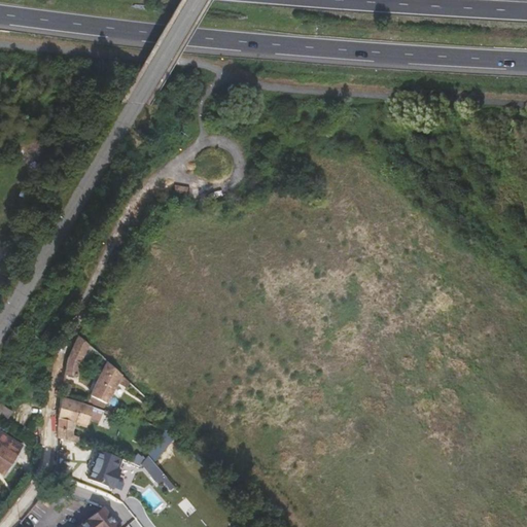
[(92,348),(78,336),(67,359),(64,375),(77,377),(78,366),(83,356),(88,358),(92,348)]
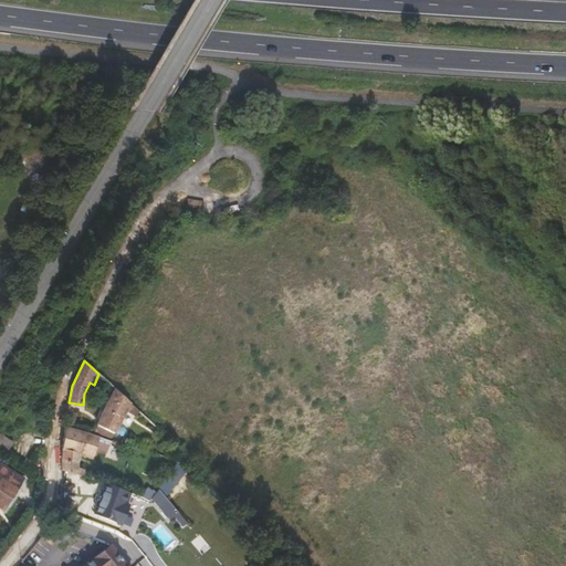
[(130,402),(115,388),(108,400),(96,425),(115,433),(124,417),(127,410),(130,402)]
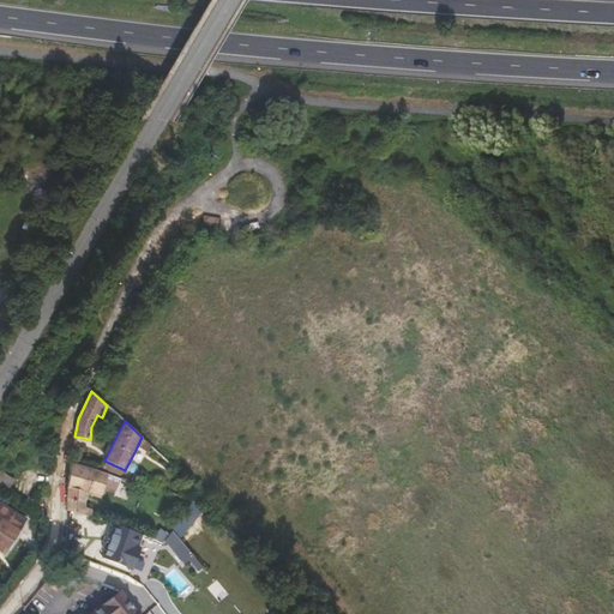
[(142,437),(138,445),(148,452),(151,446),(142,437)]
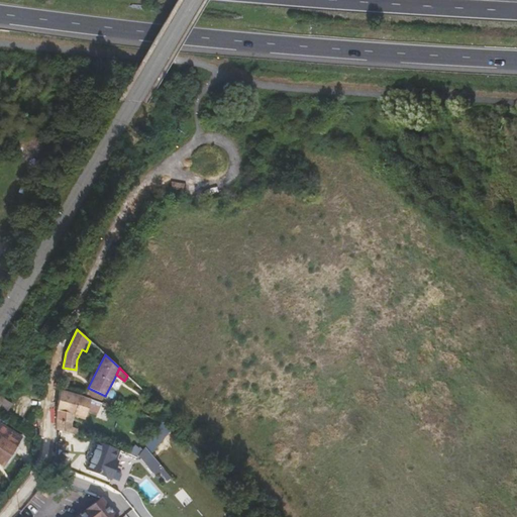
[(68,389),(72,377),(64,374),(60,387),(68,389)]
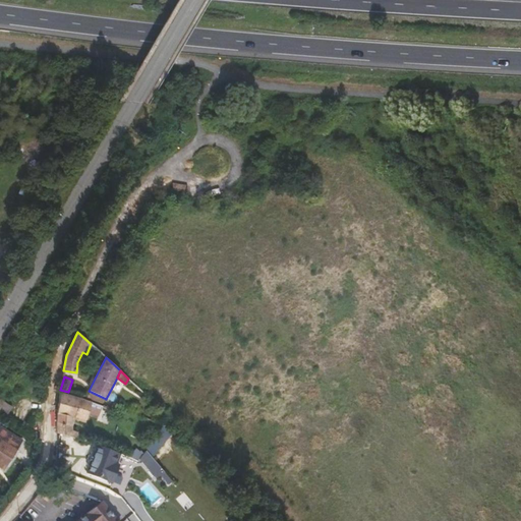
[(80,398),(60,393),(57,412),(56,423),(56,433),(78,440),(78,431),(72,430),(72,427),(72,418),(74,419),(74,416),(87,420),(89,413),(99,417),(103,406),(92,402),(80,398)]
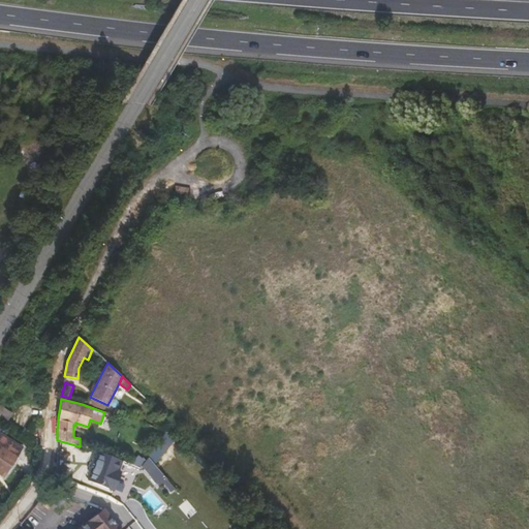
[(12,413),(1,405),(0,406),(0,422),(5,426),(12,413)]
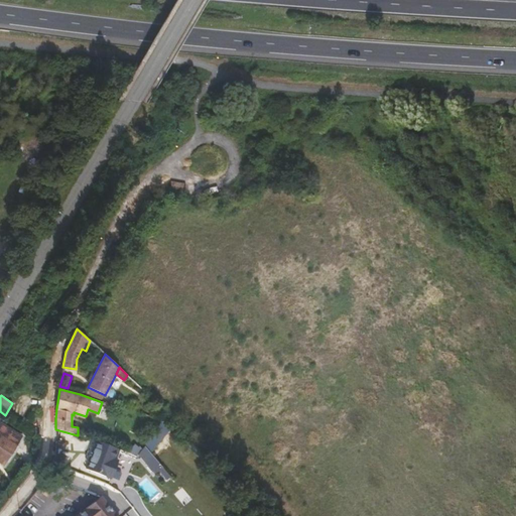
[(22,436),(1,423),(0,425),(0,463),(4,466),(22,436)]
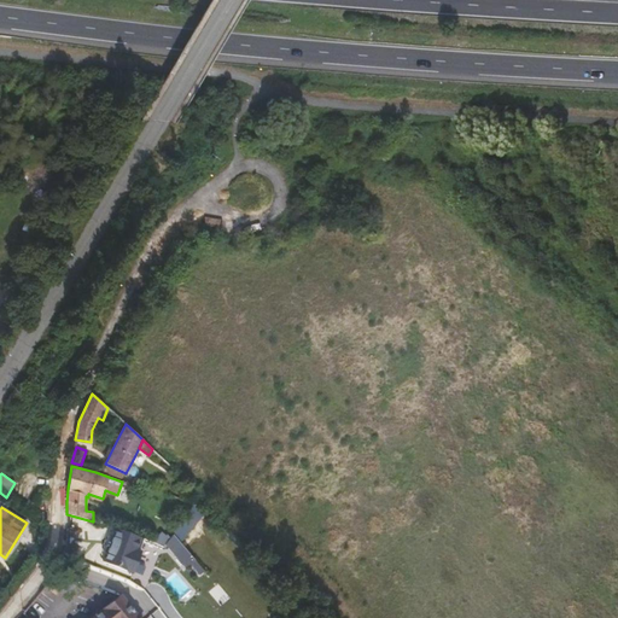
[(141,536),(117,528),(114,537),(109,536),(104,551),(108,553),(104,563),(134,573),(143,552),(136,549),(141,536)]
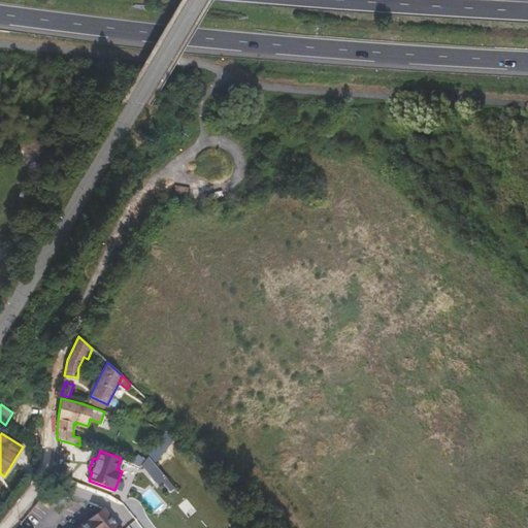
[(57,452),(57,463),(57,467),(59,469),(60,468),(63,464),(67,458),(67,452),(57,452)]
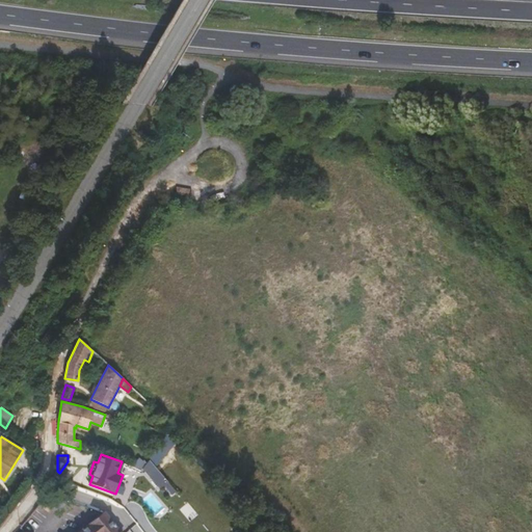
[(150,461),(141,468),(159,488),(167,482),(150,461)]
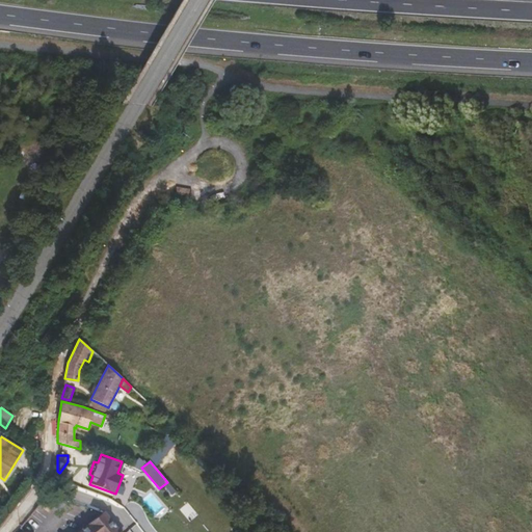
[(118,531),(103,513),(88,526),(87,525),(78,531),(118,531)]
